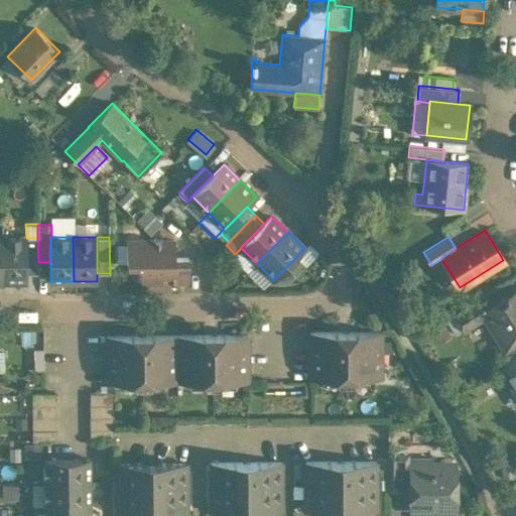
[(26,238),(2,238),(3,282),(26,282),(26,274),(26,238)]
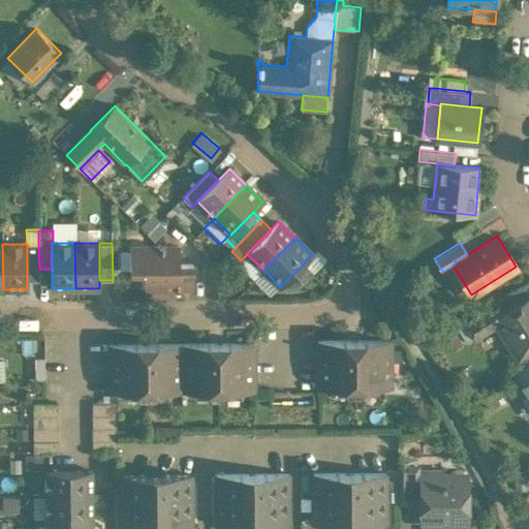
[(38,244),(27,244),(27,281),(39,280),(39,269),(38,244)]
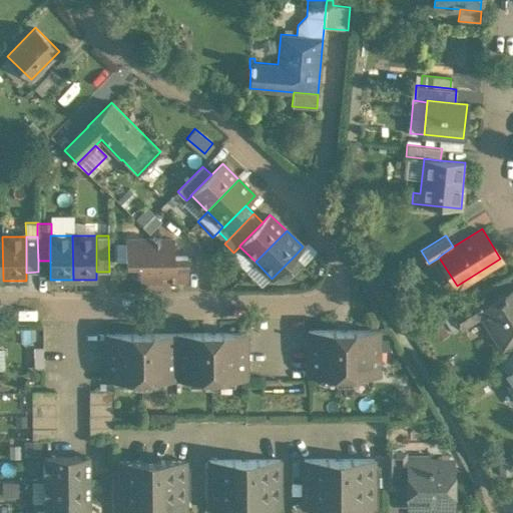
[(172,238),(126,239),(126,262),(140,262),(140,260),(172,259),(172,255),(172,238)]
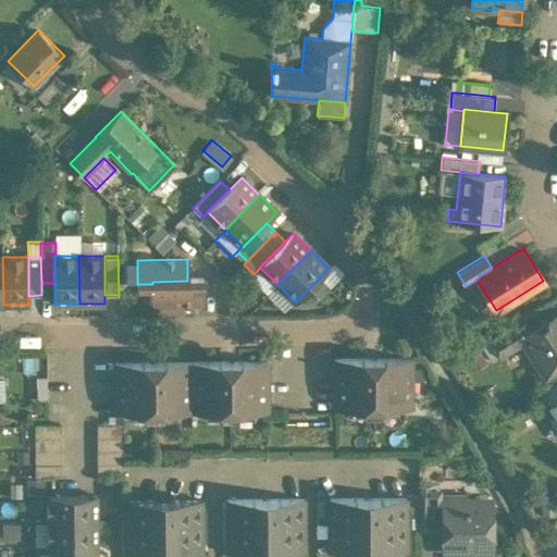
[(321,276),(295,302),(299,306),(310,306),(330,285),(321,276)]
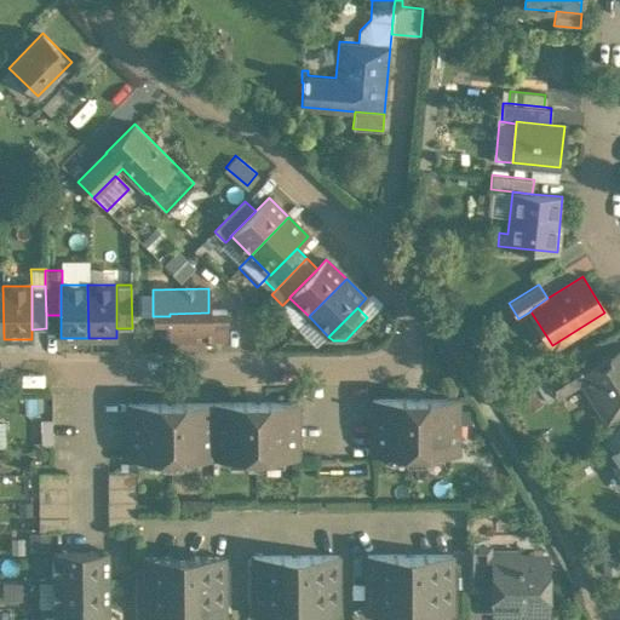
[(208,309),(208,313),(170,314),(170,316),(170,337),(227,337),(227,309),(208,309)]
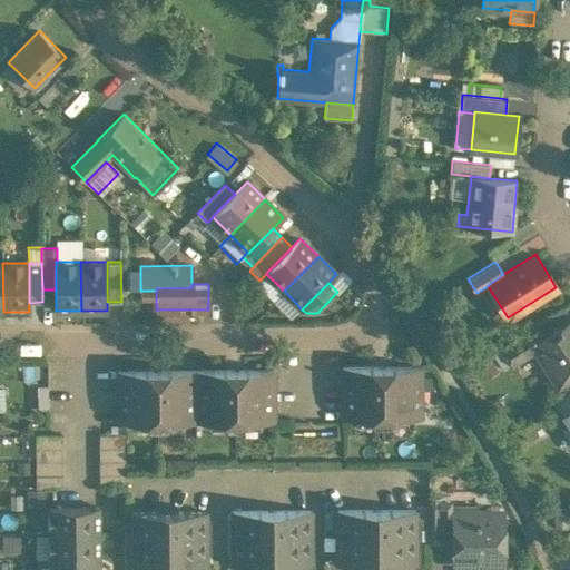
[(569,318),(538,340),(532,343),(537,351),(558,385),(569,376),(569,318)]
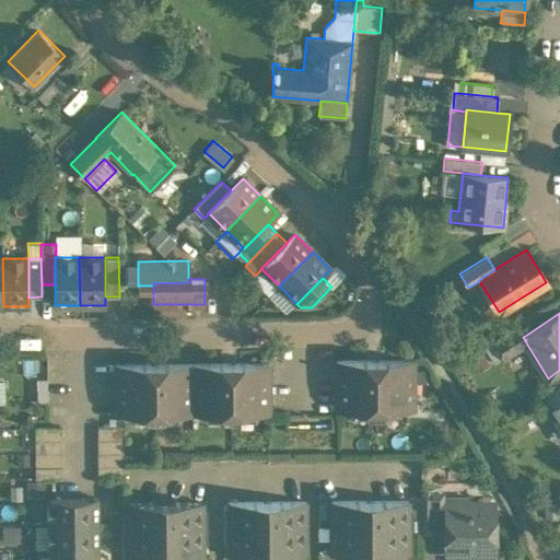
[(521,323),(492,341),(503,359),(527,345),(523,337),(528,334),(521,323)]
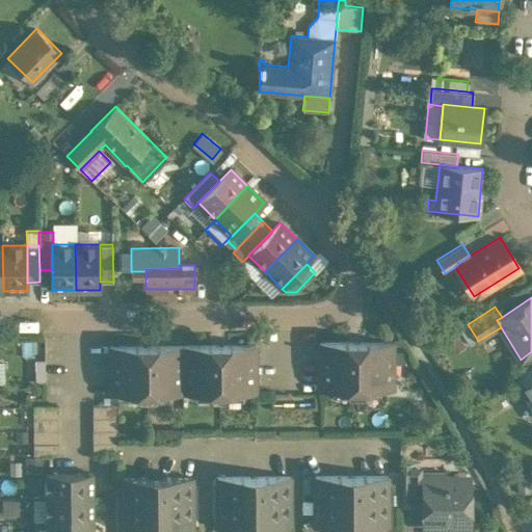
[(469,347),(478,341),(468,324),(458,329),(469,347)]
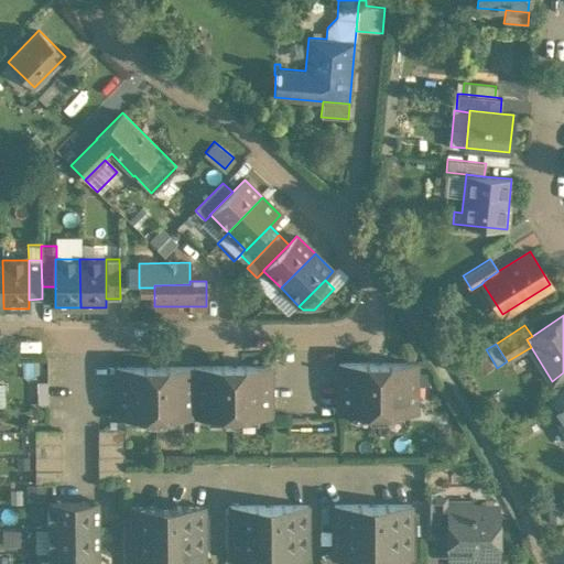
[(416,362),(339,364),(339,414),(416,413),(416,362)]
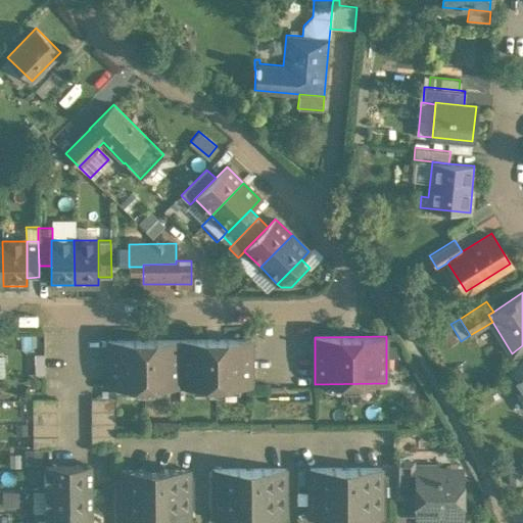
[(180,339),(108,340),(108,387),(180,387),(180,339)]
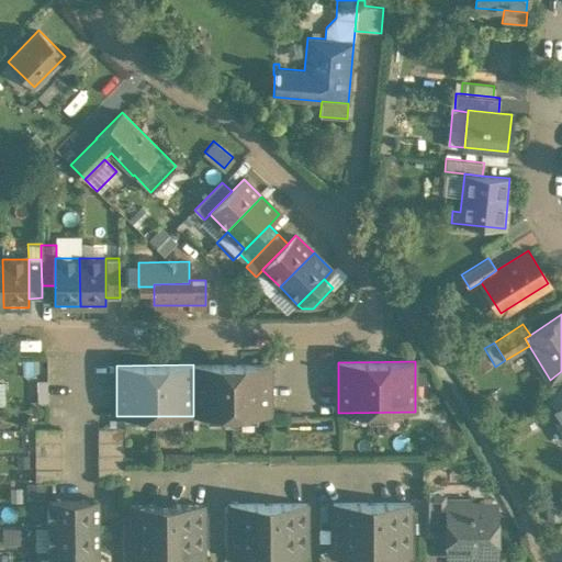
[(270,364),(193,364),(193,416),(270,415),(270,364)]
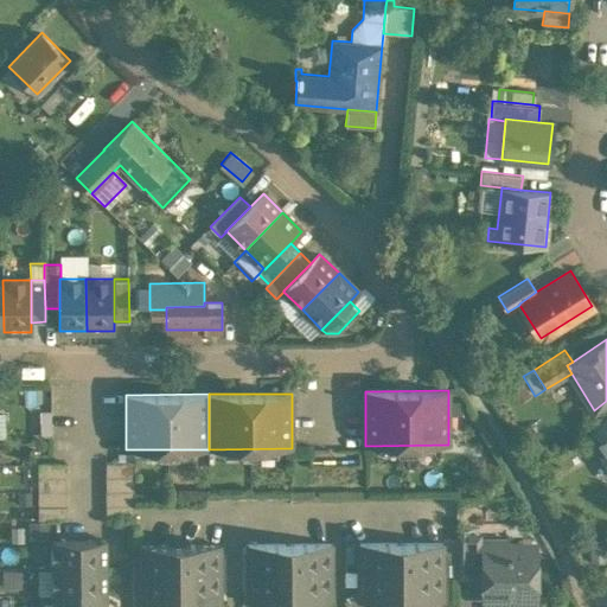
[(606,419),(593,428),(600,440),(606,435),(606,419)]
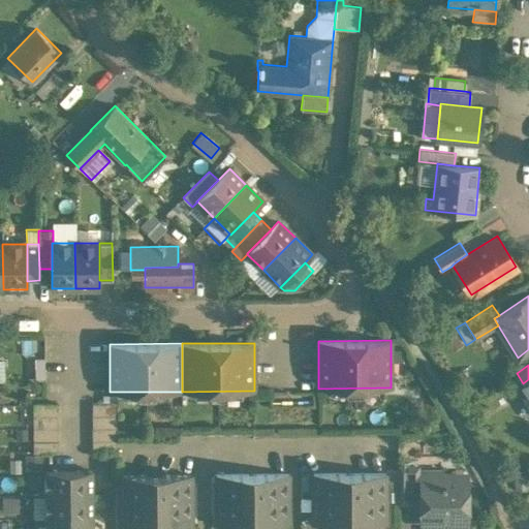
[(57,403),(33,403),(33,415),(58,415),(57,403)]
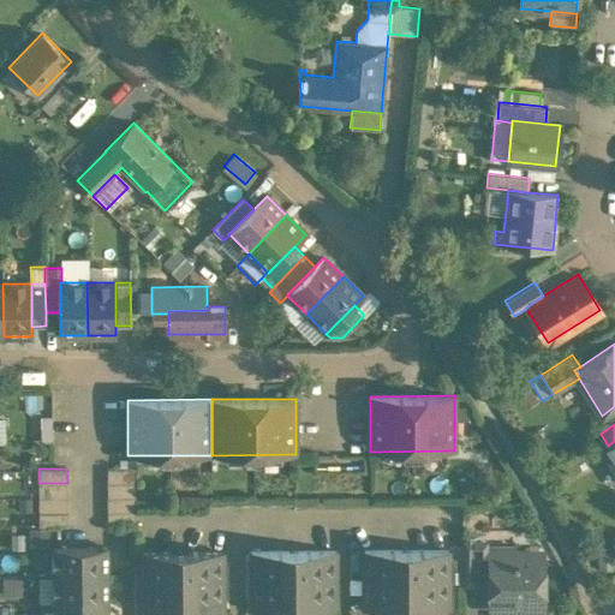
[(136,469),(107,469),(107,483),(136,483),(136,469)]
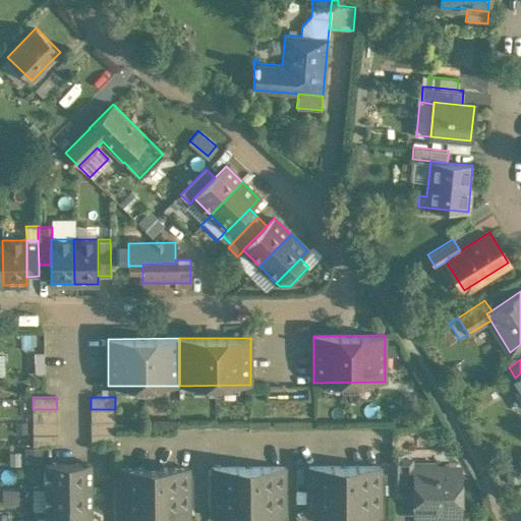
[(57,421),(57,409),(33,409),(33,421),(57,421)]
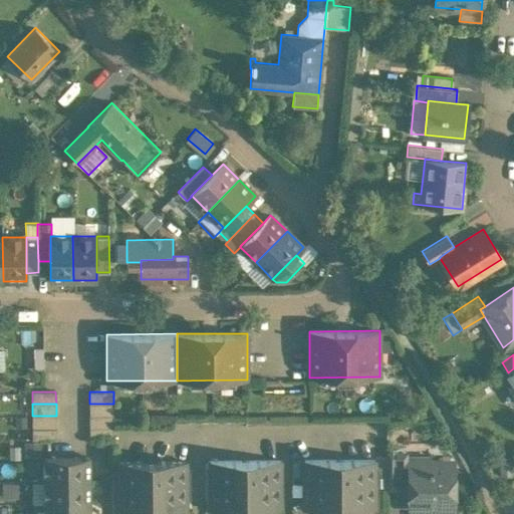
[(113,404),(89,404),(89,416),(113,416),(113,404)]
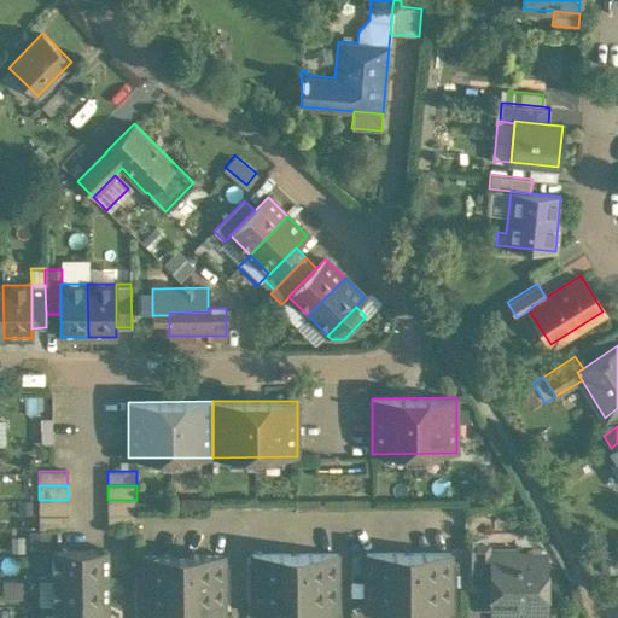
[(68,514),(68,500),(39,500),(39,514),(68,514)]
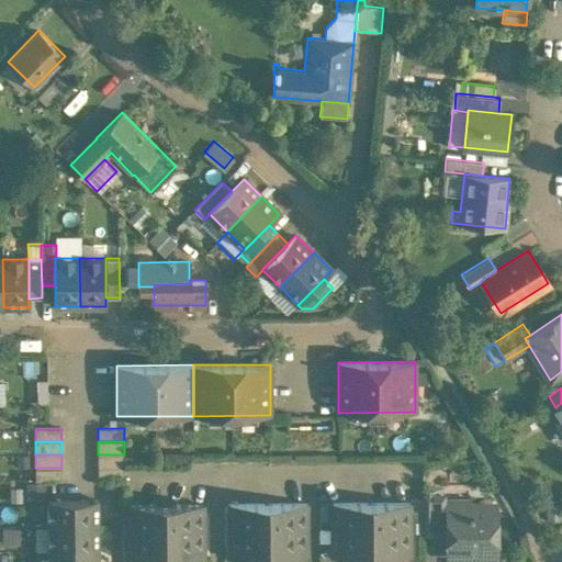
[(124,454),(98,454),(98,468),(124,468),(124,454)]
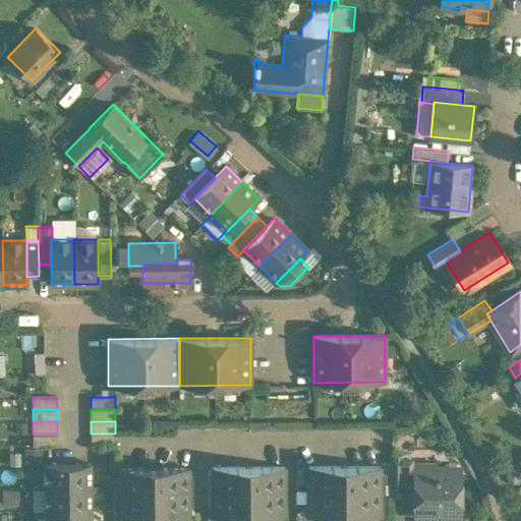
[(57,446),(57,433),(33,433),(33,446),(57,446)]
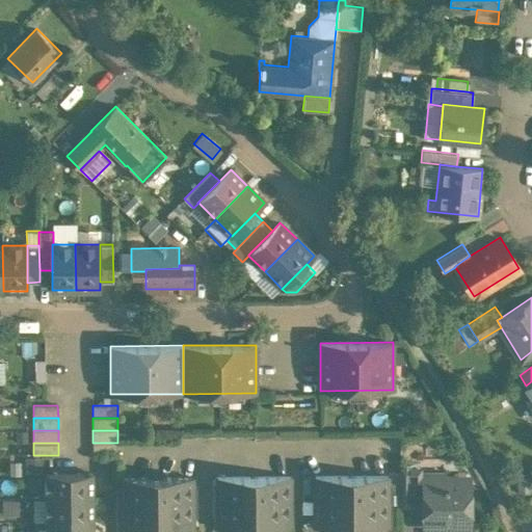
[(117,443),(92,443),(92,455),(117,454),(117,443)]
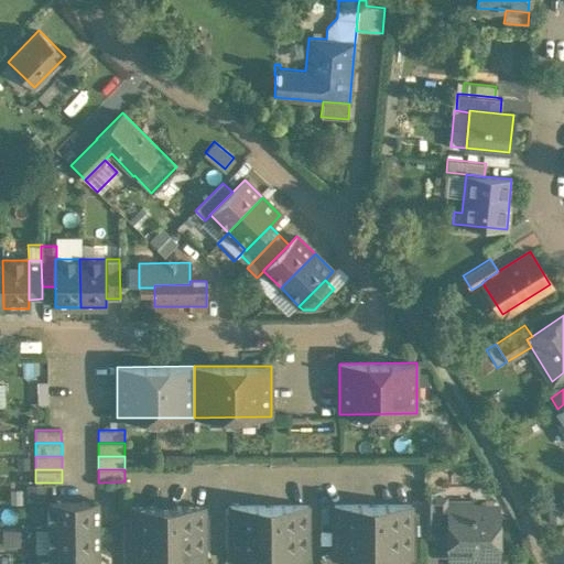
[(80,485),(45,485),(45,502),(47,502),(80,502),(80,485)]
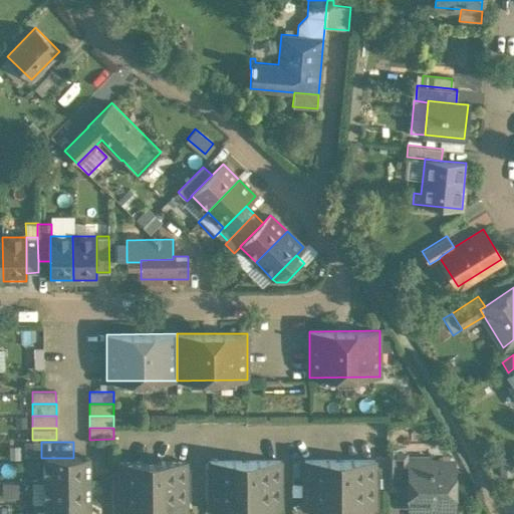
[(406,463),(406,453),(387,453),(387,488),(411,488),(411,463),(406,463)]
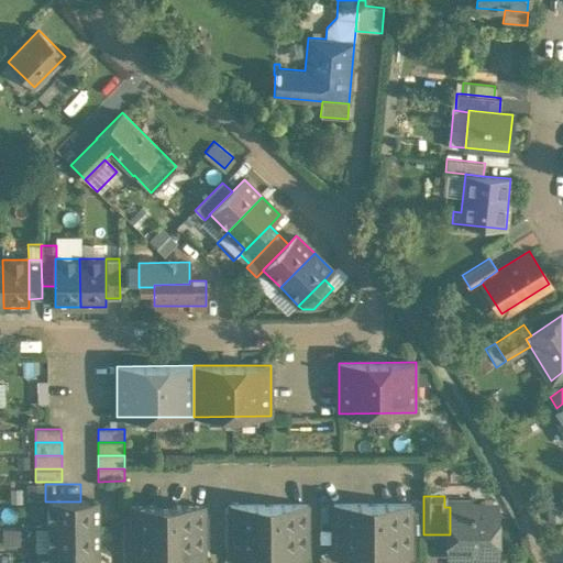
[(80,501),(47,501),(48,527),(98,526),(98,500),(80,501)]
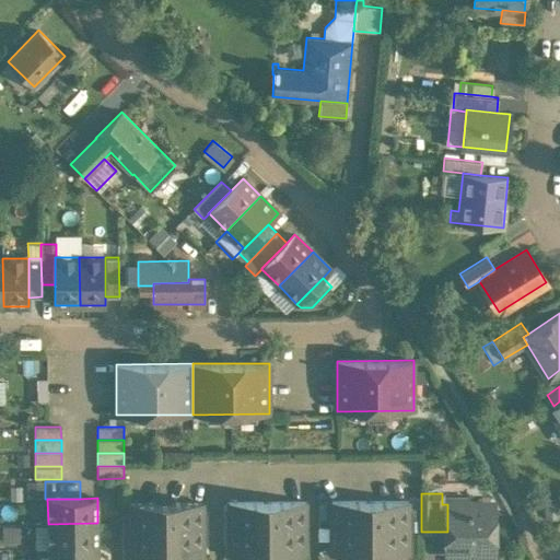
[(304,501),(228,501),(229,555),(305,555),(304,501)]
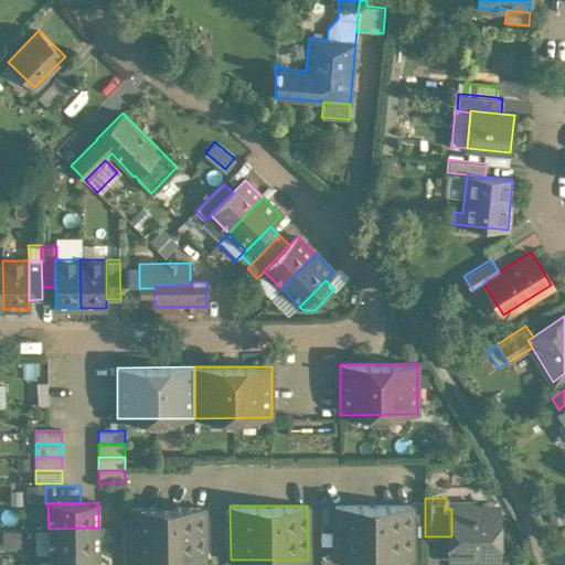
[(412,505),(334,505),(334,560),(412,558),(412,505)]
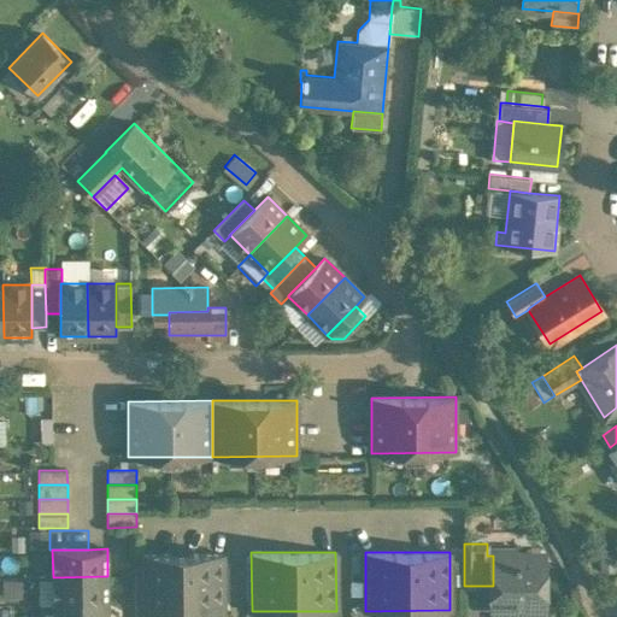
[(222,553),(137,553),(139,612),(223,611),(222,553)]
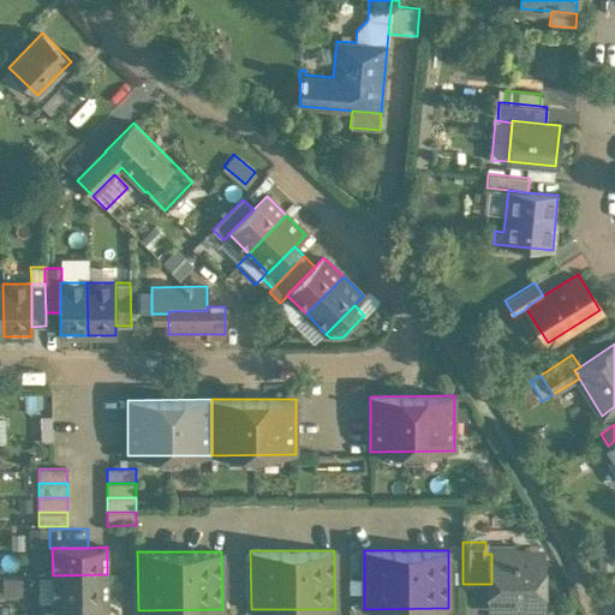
[(541,554),(491,554),(491,584),(491,607),(541,607),(541,554)]
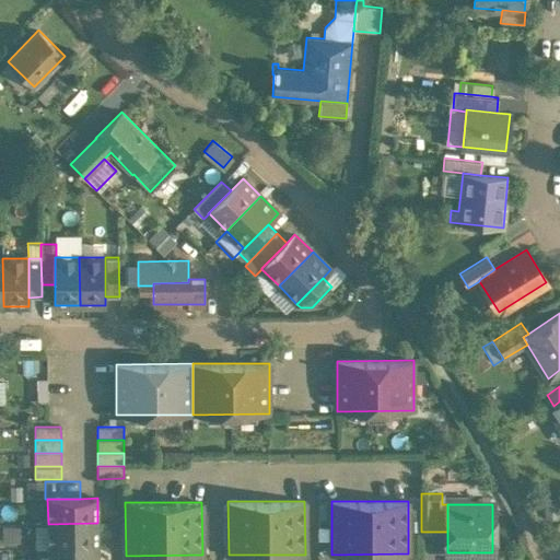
[(36,549),(48,549),(48,524),(37,523),(36,549)]
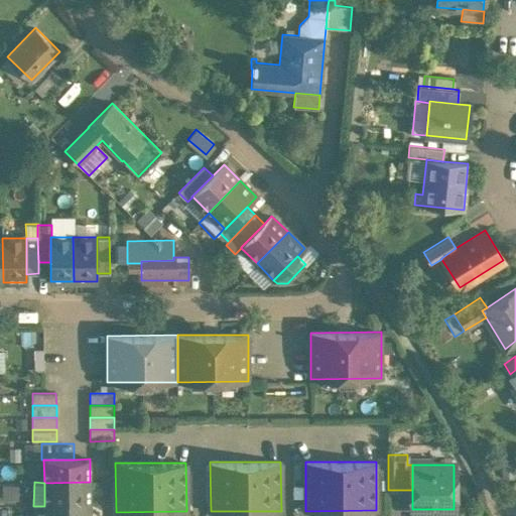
[(90,482),(44,483),(44,506),(90,505),(90,482)]
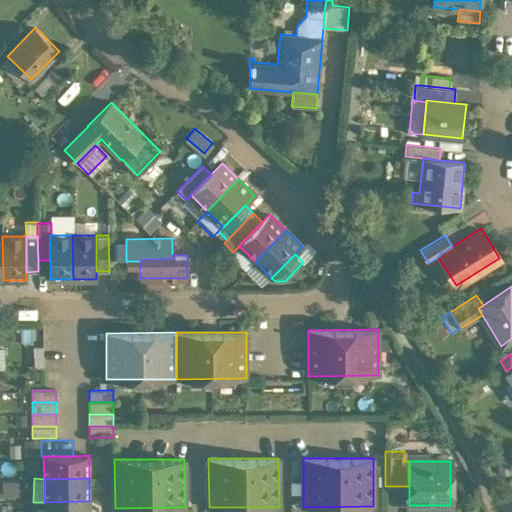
[(89,511),(89,501),(44,502),(43,511),(89,511)]
